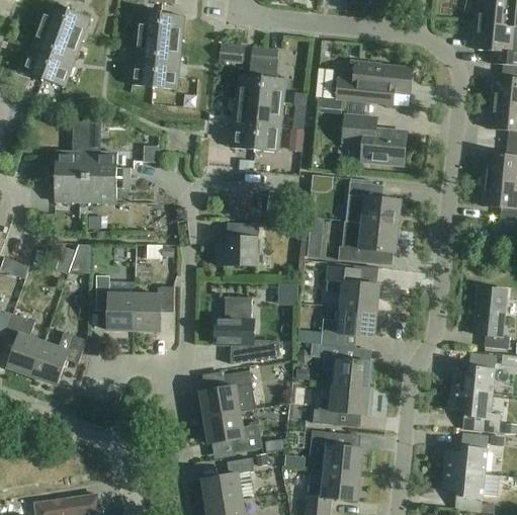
[(480,0),(478,22),(516,25),(516,0),(480,0)]
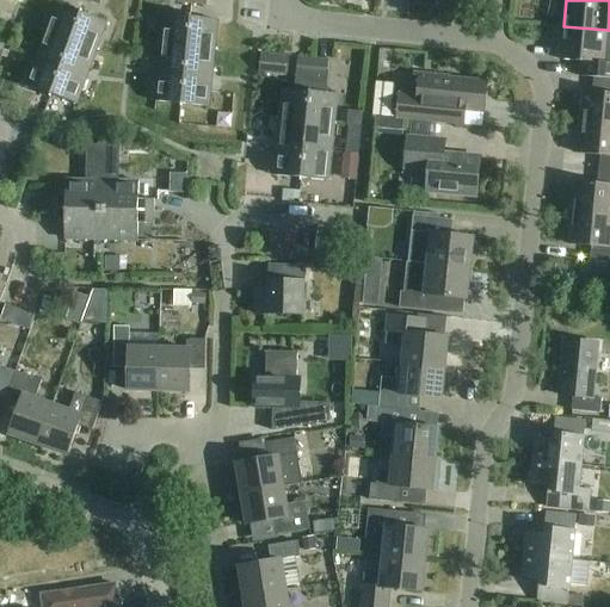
[(54,2),(44,29),(69,38),(79,11),(54,2)]
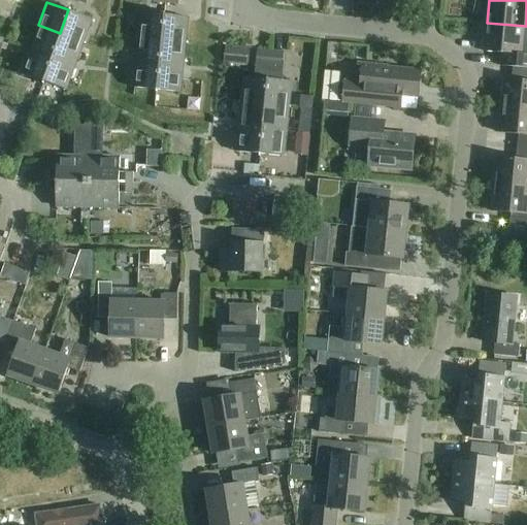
[(68,9),(60,33),(81,40),(90,18),(68,9)]
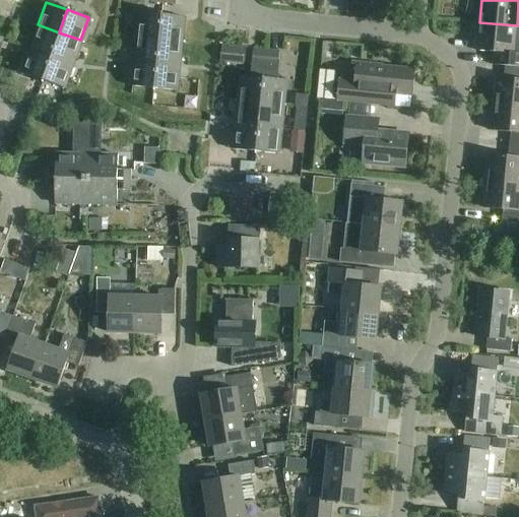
[(138,11),(135,36),(158,38),(160,13),(138,11)]
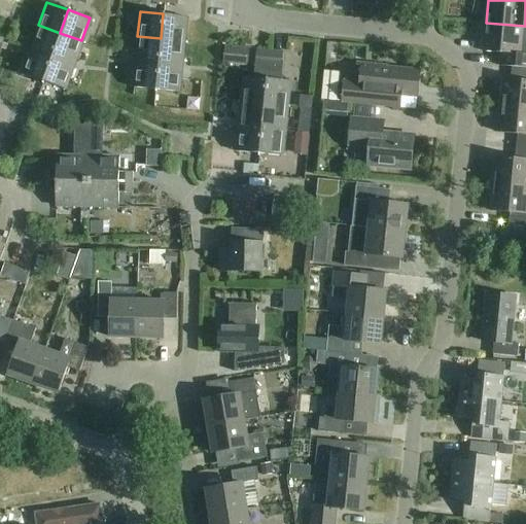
[(163,13),(161,38),(183,40),(186,16),(163,13)]
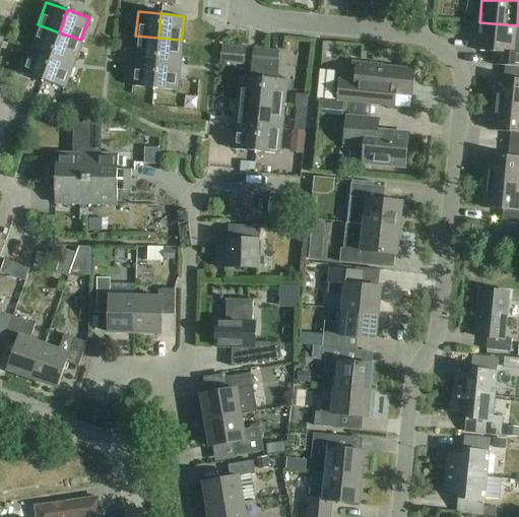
[(476,50),(494,50),(493,63),(505,64),(518,65),(518,26),(479,22),(476,50)]
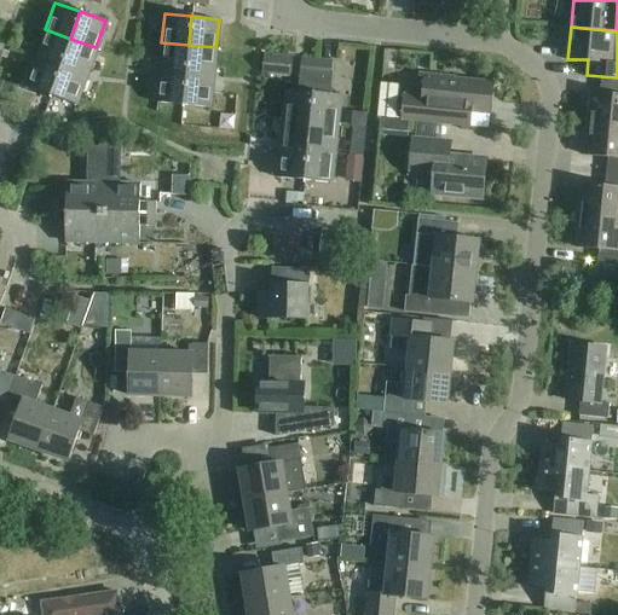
[(45,29),(35,56),(61,65),(70,39),(45,29)]
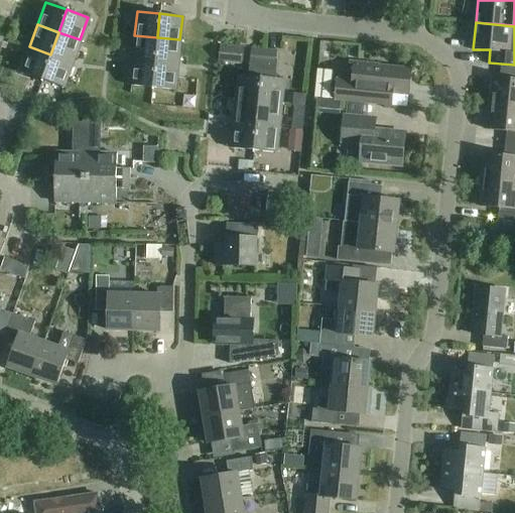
[(58,32),(50,54),(71,62),(80,39),(58,32)]
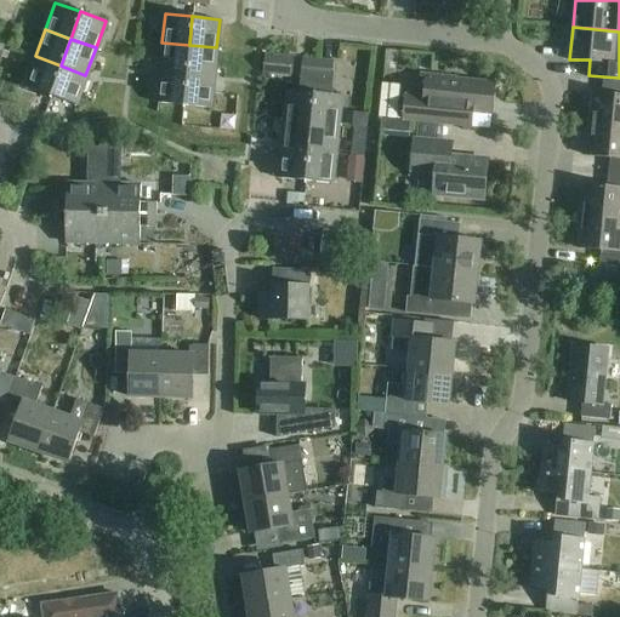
[(161,43),(159,72),(186,74),(189,45),(161,43)]
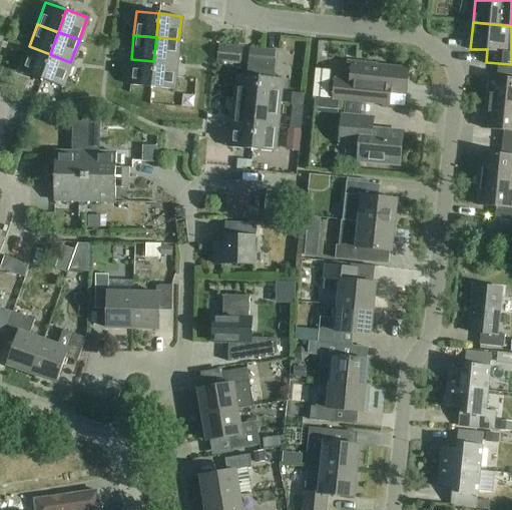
[(156,37),(153,61),(176,63),(178,39),(156,37)]
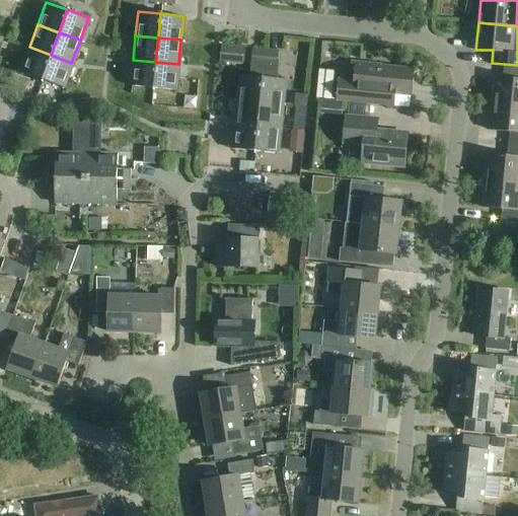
[(242,61),(243,47),(222,45),(220,58),(242,61)]
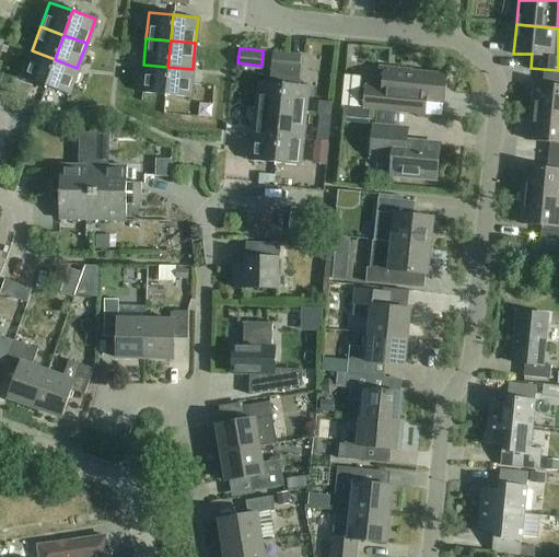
[(272,49),(269,81),(258,80),(255,106),(280,108),(282,82),(286,50),(272,49)]
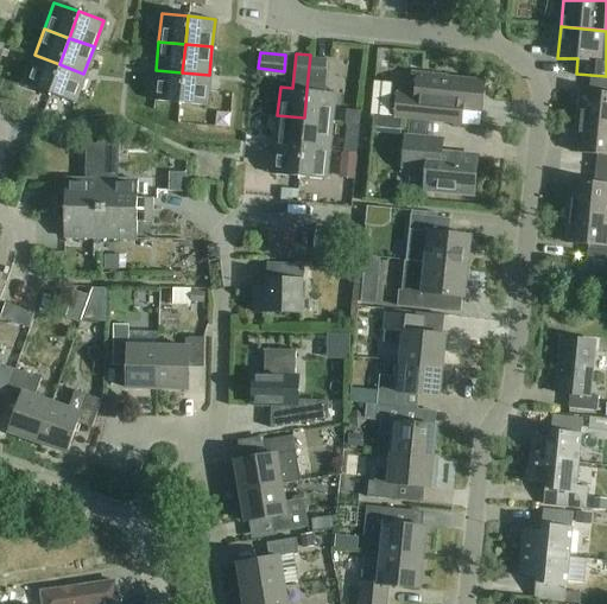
[(25,82),(49,90),(59,64),(35,55),(25,82)]
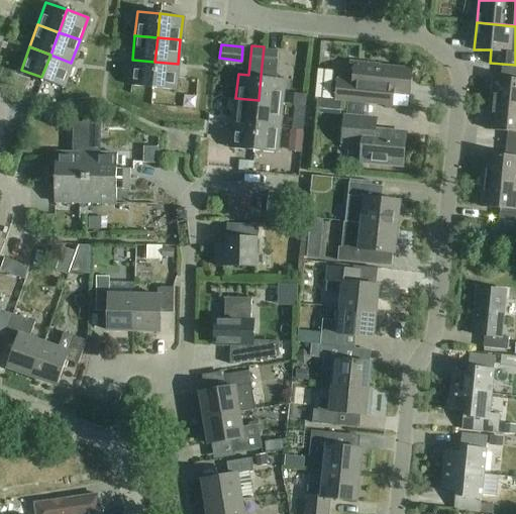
[(264,46),(261,76),(259,100),(282,102),(284,78),(275,77),(277,47),(264,46)]
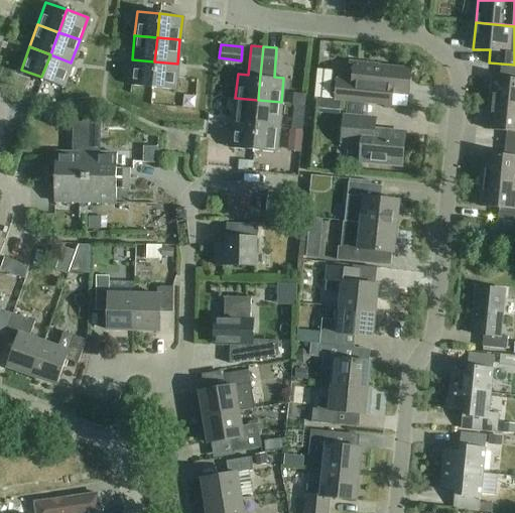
[(50,54),(41,77),(62,85),(71,62),(50,54)]
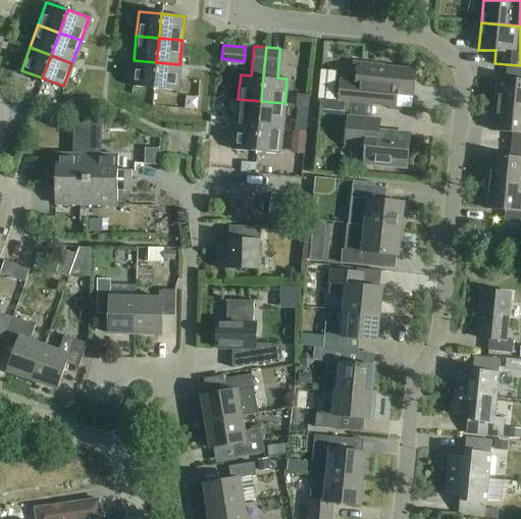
[(131,84),(154,87),(156,62),(134,60),(131,84)]
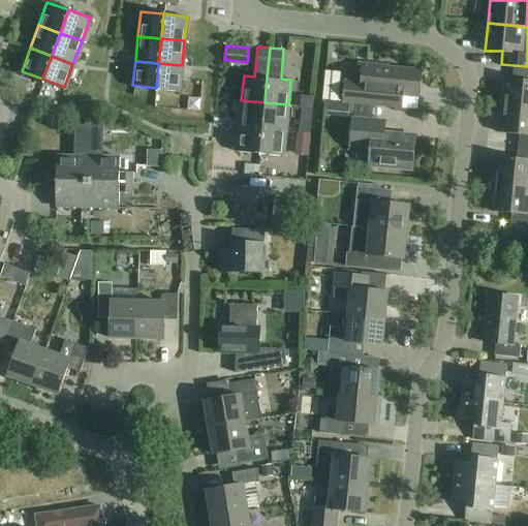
[(158,63),(156,88),(180,90),(182,65),(158,63)]
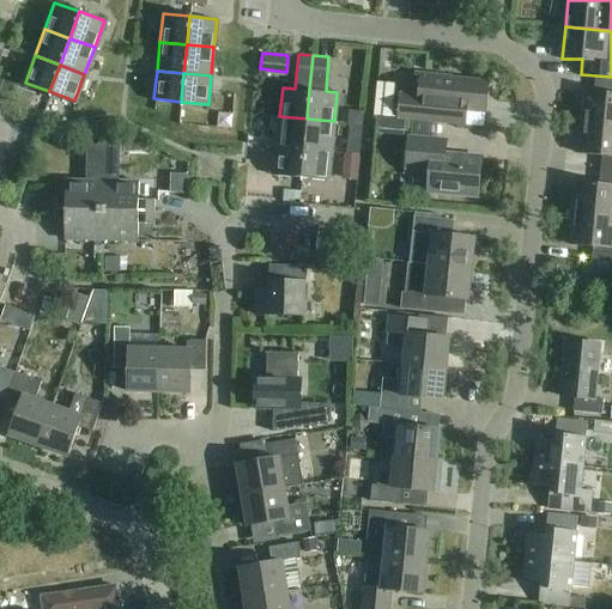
[(408,117),(419,119),(458,122),(459,108),(485,110),(489,80),(436,74),(414,73),(412,91),(401,91),(399,117),(404,117),(408,117)]
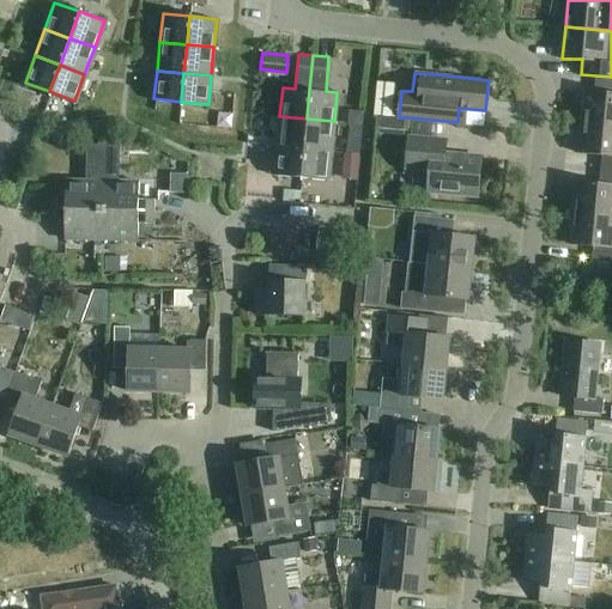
[(611,77),(595,75),(594,89),(587,87),(583,122),(611,123),(611,77)]
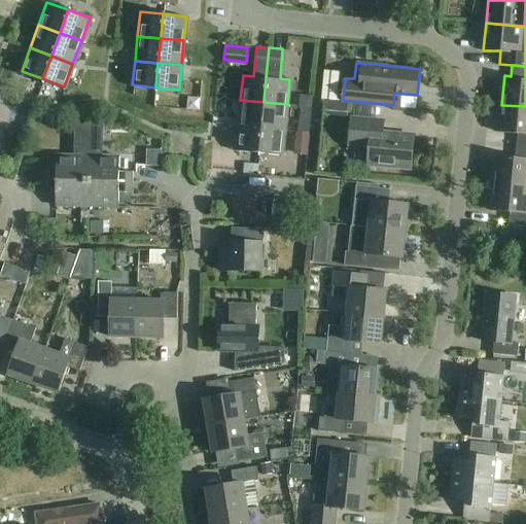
[(337,84),(327,84),(326,98),(335,99),(337,84)]
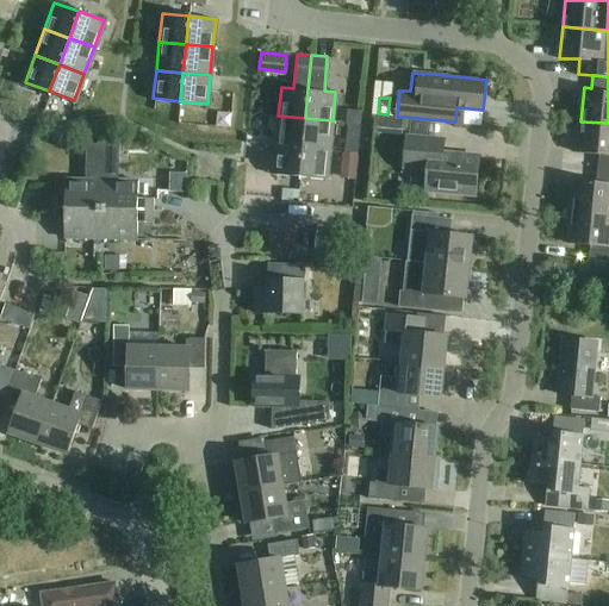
[(356,123),(358,108),(347,107),(346,122),(356,123)]
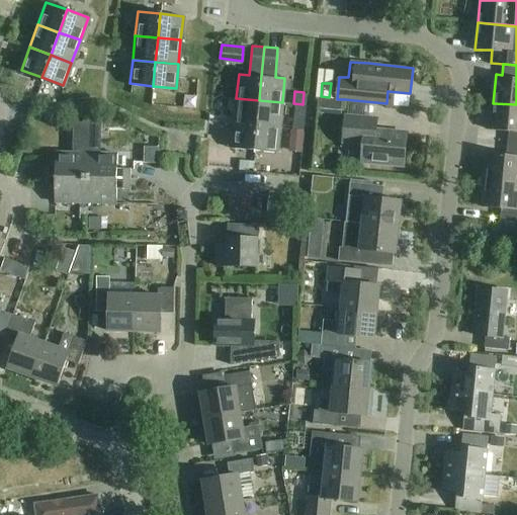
[(320,97),(319,112),(340,113),(341,99),(337,99),(332,98),(320,97)]
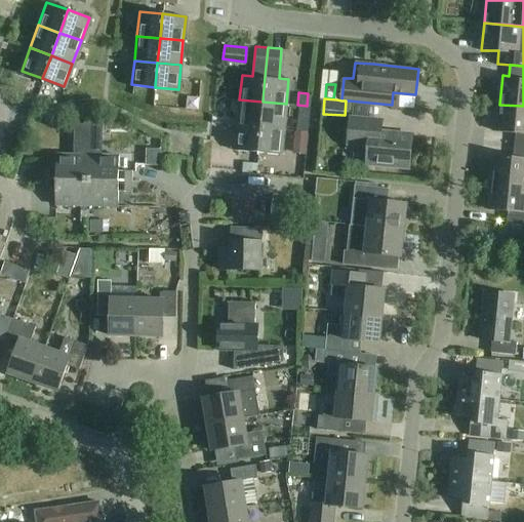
[(237,124),(260,126),(283,128),(286,104),(263,102),(239,99),(237,124)]
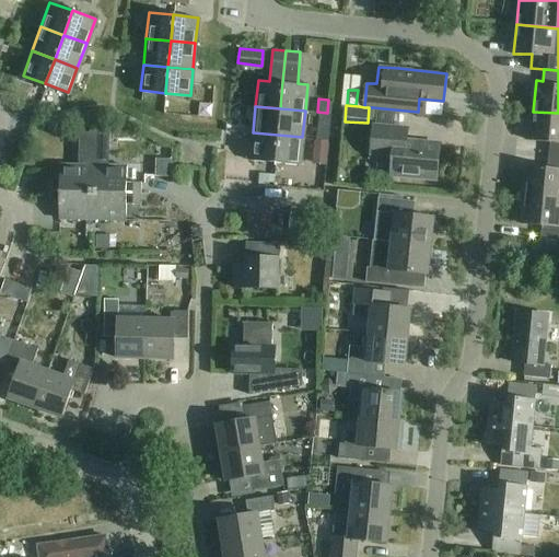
[(558,113),(533,112),(530,139),(549,140),(548,154),(558,154),(558,113)]
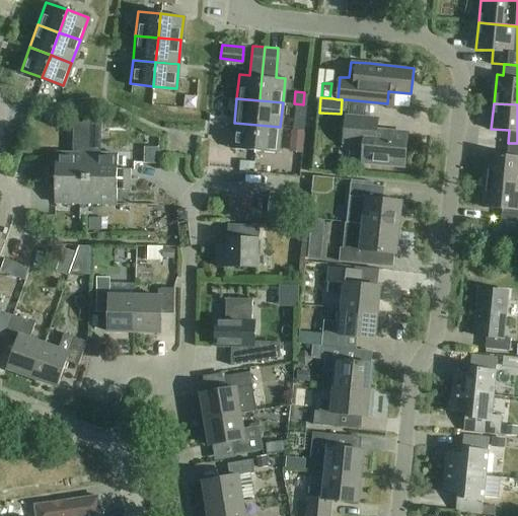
[(292,128),(303,129),(305,105),(295,104),(292,128)]
